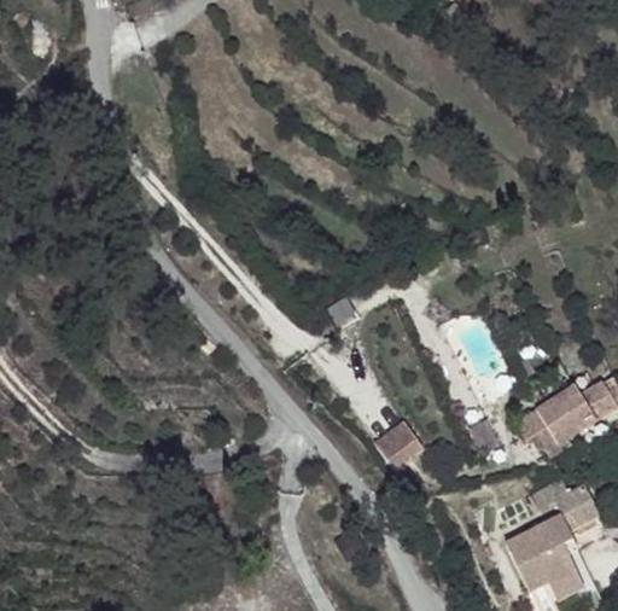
[(617,382),(612,372),(579,393),(596,420),(617,406),(617,382)]
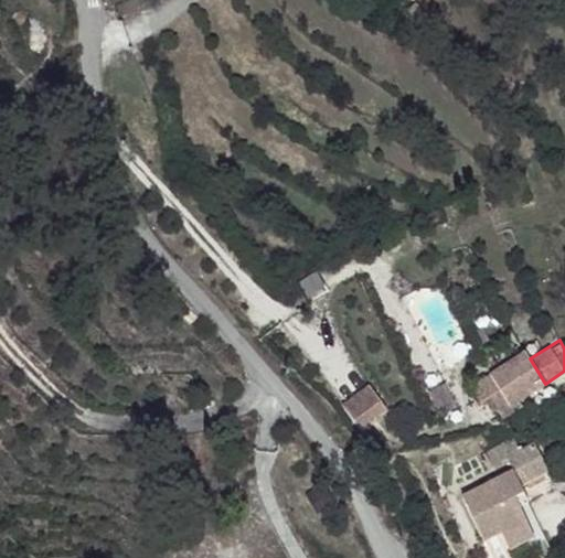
[(525,351),(472,382),(481,401),(490,397),(494,406),(509,403),(519,398),(545,384),(525,351)]
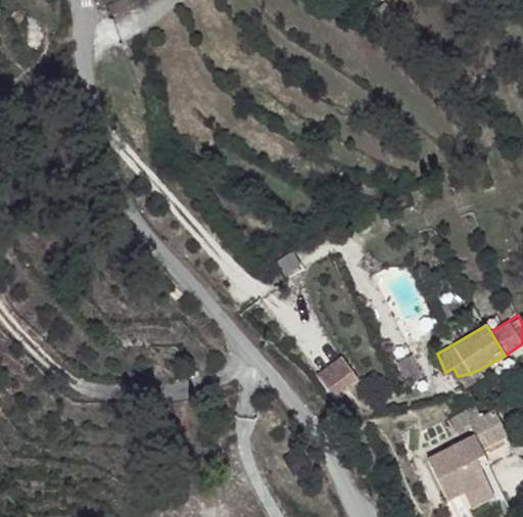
[(318,370),(331,392),(357,375),(343,354),(318,370)]
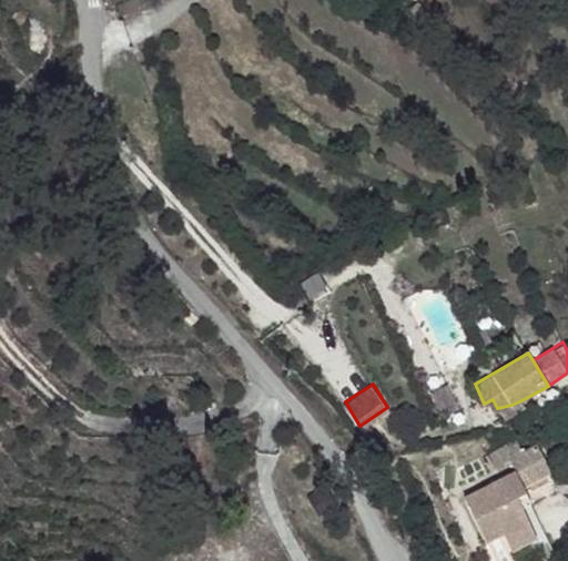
[(511,405),(497,408),(503,417),(524,404),(521,400),(511,405)]
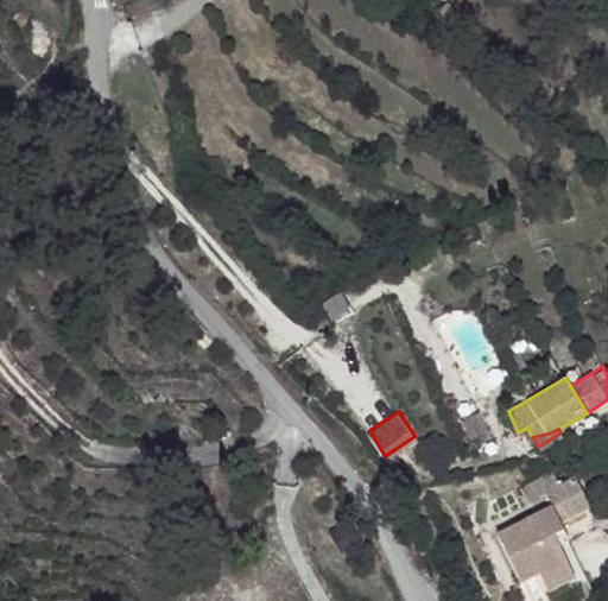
[(549,470),(530,480),(538,494),(545,491),(552,504),(559,518),(589,501),(576,478),(557,486),(549,470)]
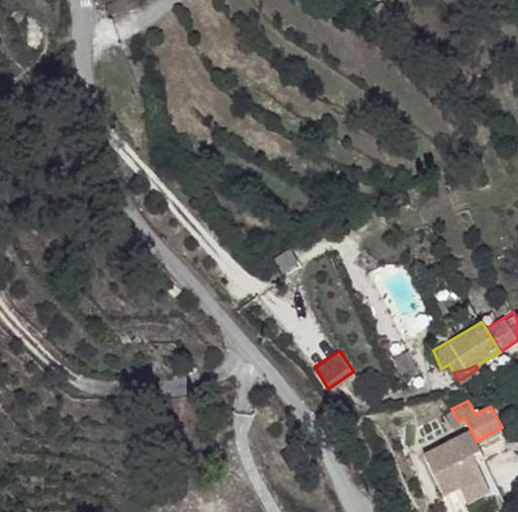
[(470,429),(430,449),(437,460),(477,441),(470,429)]
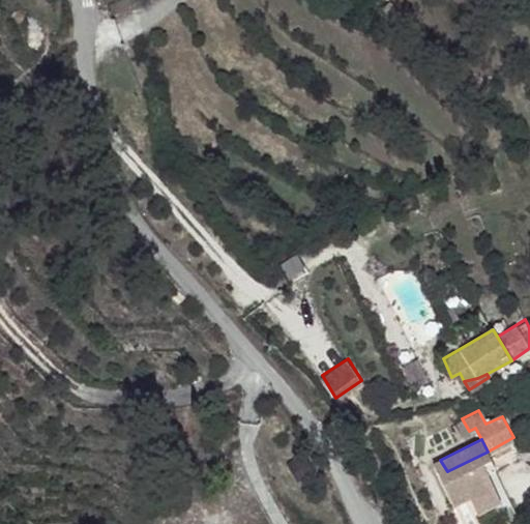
[(447,471),(440,460),(434,463),(453,504),(469,496),(477,513),(502,499),(487,468),(495,464),(488,452),(447,471)]
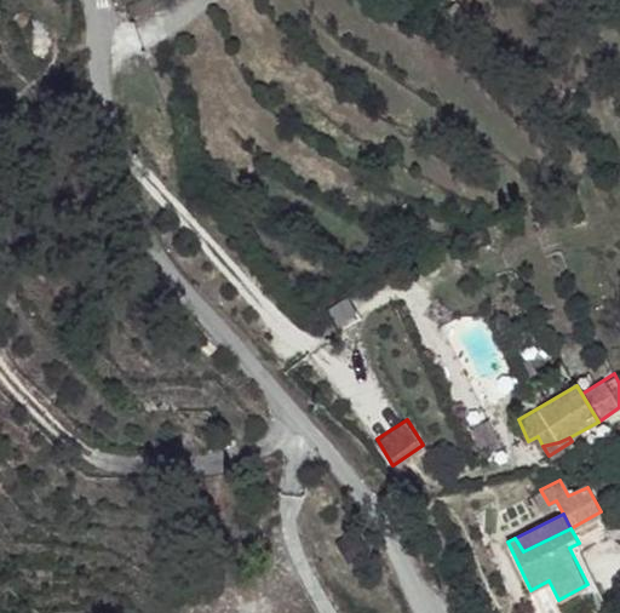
[(579,543),(569,548),(587,584),(597,579),(579,543)]
